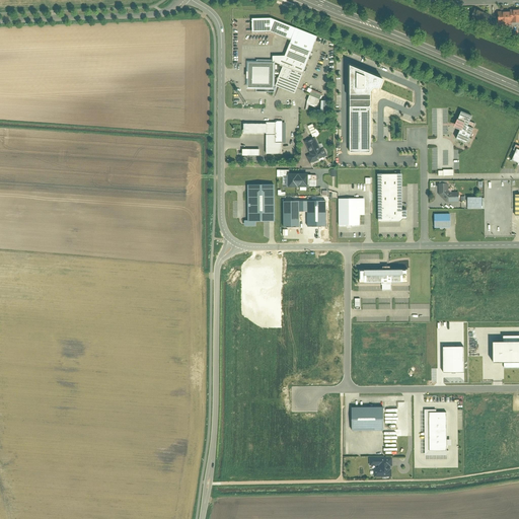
[(510,11),(511,23),(518,22),(518,8),(510,9),(510,11)]
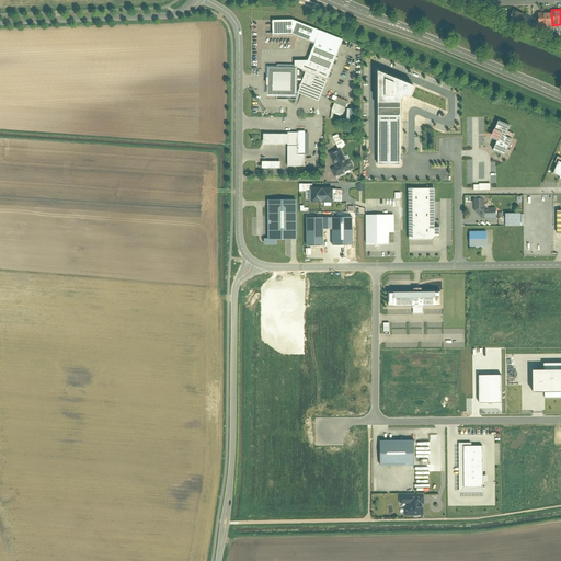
[(528,16),(514,11),(511,20),(524,25),(528,16)]
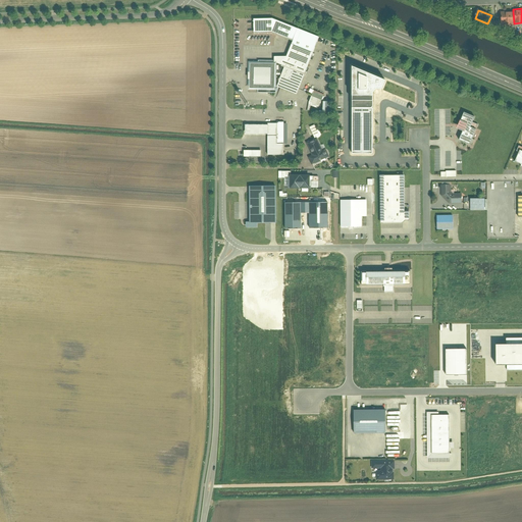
[(513,11),(502,11),(502,23),(514,23),(513,11)]
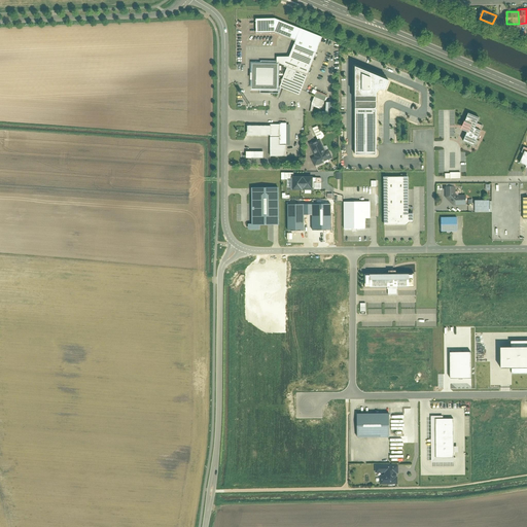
[(256,34),(275,33),(295,41),(294,44),(316,53),(322,37),(275,19),(255,20),(256,34)]
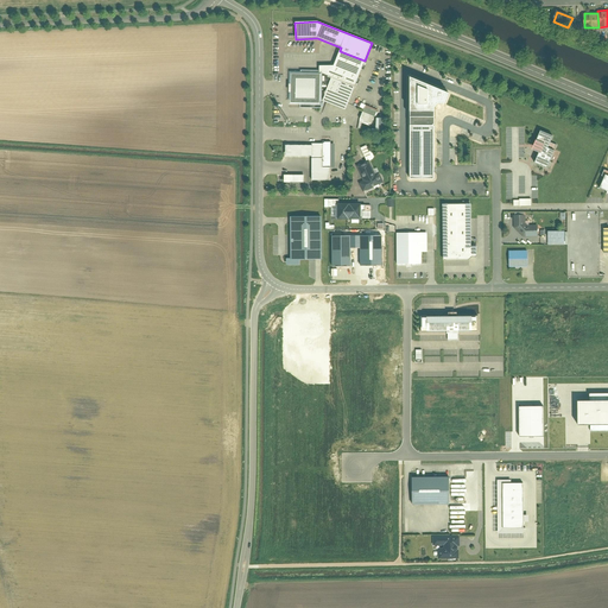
[(320,71),(333,77),(355,87),(365,61),(340,51),(333,65),(320,65),(320,70),(320,71)]
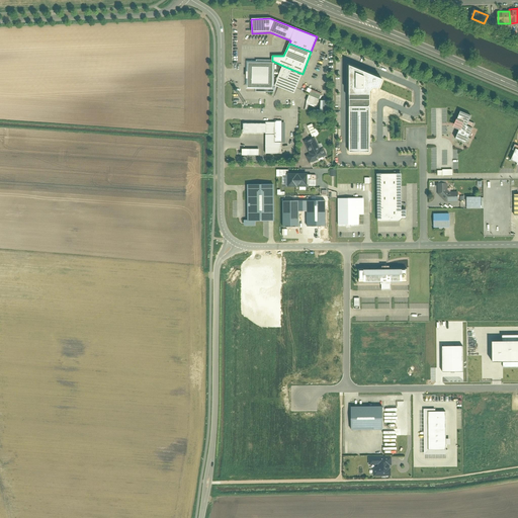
[(272,61),(272,60),(256,59),(256,64),(272,64),(272,88),(256,87),(256,92),(273,92),(275,87),(274,86),(283,66),(272,61)]
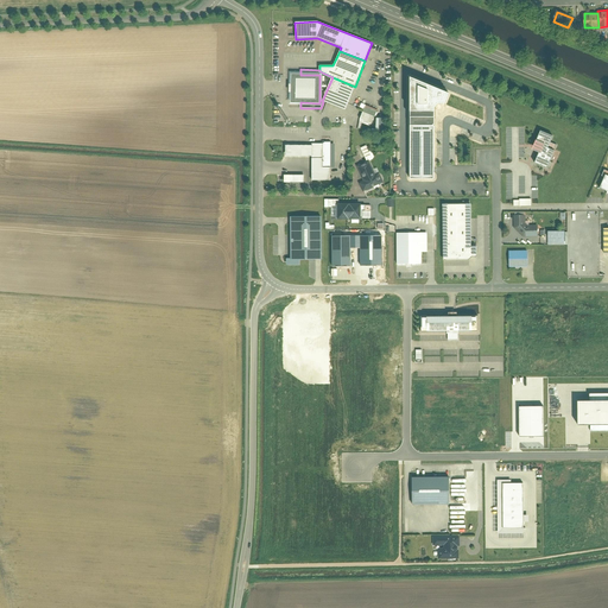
[(301,75),(291,75),(291,102),(301,102),(320,103),(320,75),(301,75)]
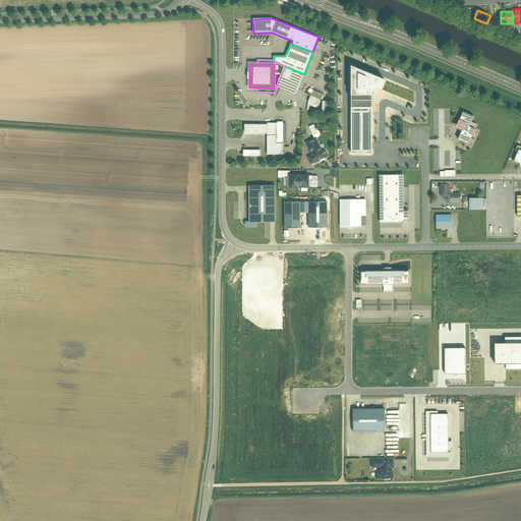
[(304,74),(285,66),(276,87),(277,88),(296,95),(304,74)]
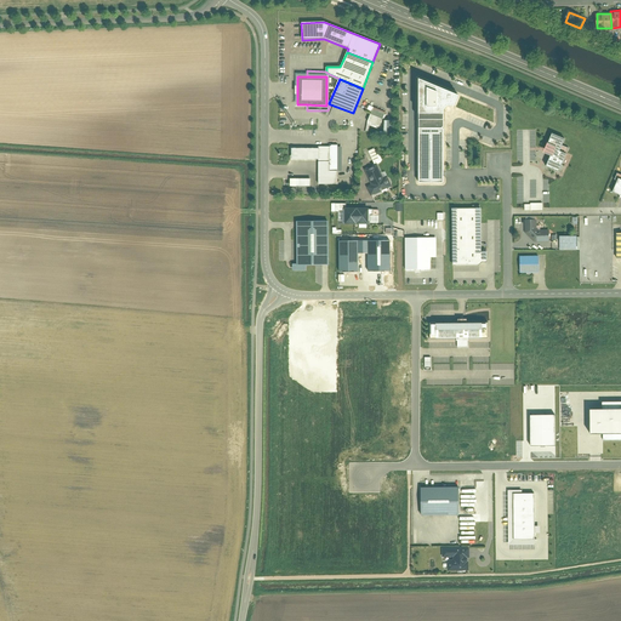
[(461,97),(419,79),(420,172),(420,183),(444,183),(444,169),(444,114),(444,110),(448,107),(453,104),(457,106),(461,97)]
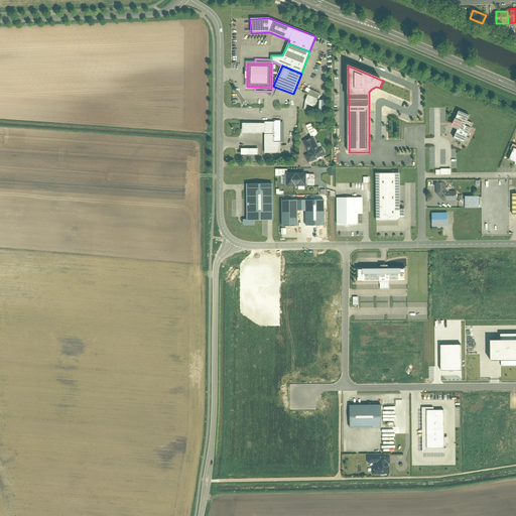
[(315,95),(304,91),(301,98),(312,102),(315,95)]
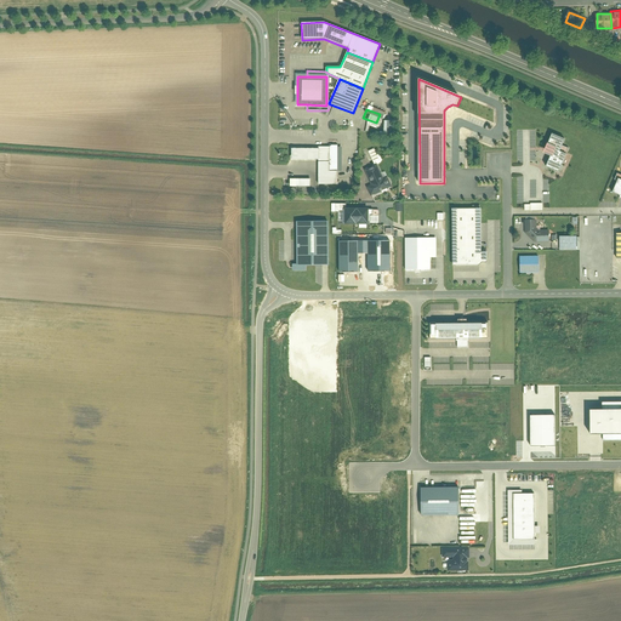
[(389,125),(393,125),(393,120),(381,120),(381,135),(389,135),(389,125)]
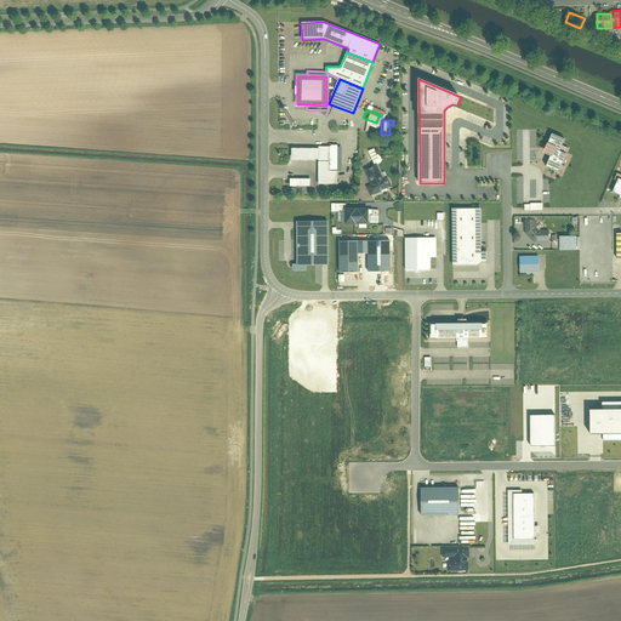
[(564,141),(551,135),(543,153),(551,155),(546,167),(559,174),(567,154),(559,151),(564,141)]
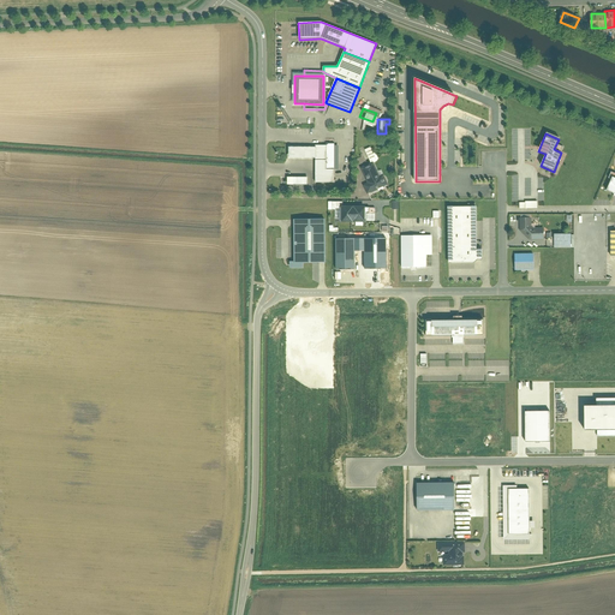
[(315,159),(315,147),(303,147),(291,147),(291,160),(303,159),(315,159)]
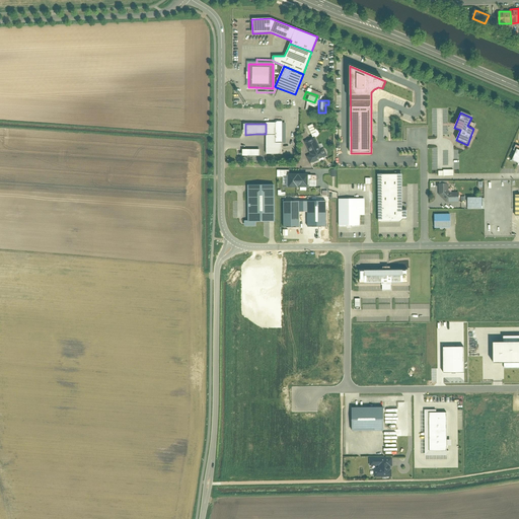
[(266,151),(266,155),(282,155),(282,151),(282,144),(281,144),(276,144),(276,131),(276,124),(266,124),(266,134),(266,151)]
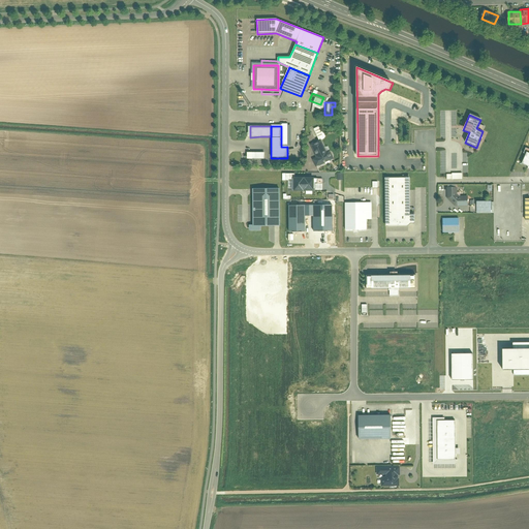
[(330,162),(329,160),(330,160),(331,159),(328,152),(327,153),(320,141),(311,145),(317,158),(313,160),(316,166),(320,164),(325,162),(325,164),(330,162)]
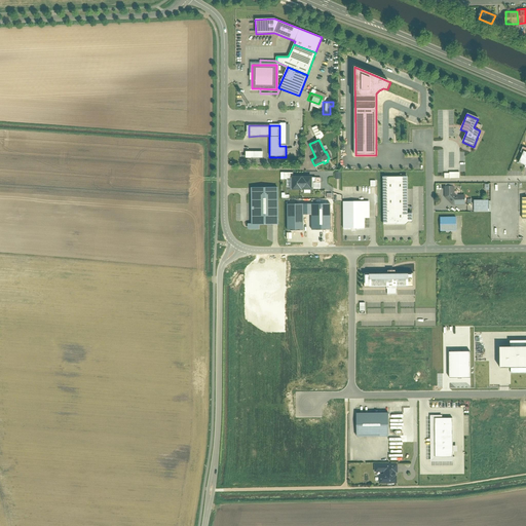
[(302,177),(293,177),(292,189),(302,189),(302,177)]
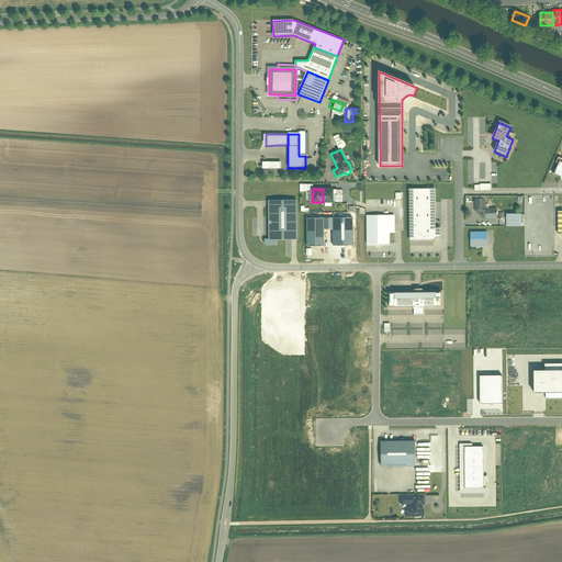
[(334,189),(323,189),(323,202),(334,202),(334,189)]
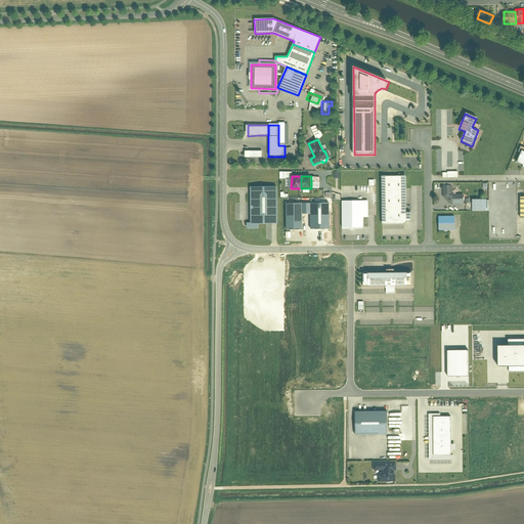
[(405,176),(382,176),(383,223),(404,223),(406,221),(410,221),(410,213),(405,213),(405,176)]
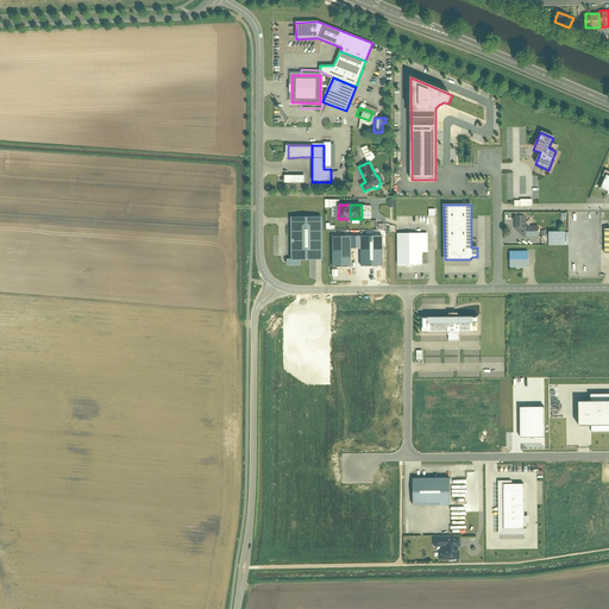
[(322,217),(290,218),(292,259),(322,259),(322,217)]
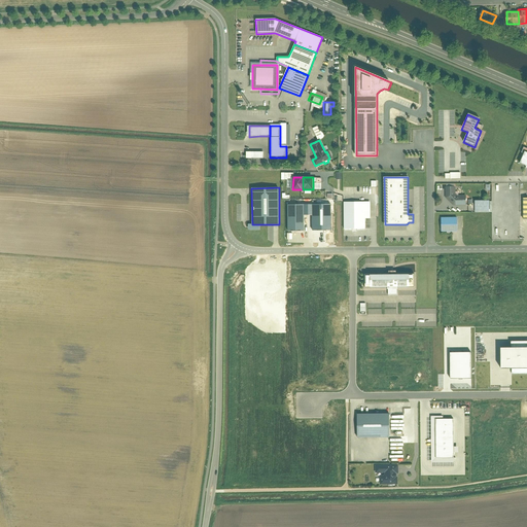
[(447,187),(447,198),(454,205),(465,205),(465,197),(457,197),(454,194),(454,187),(447,187)]
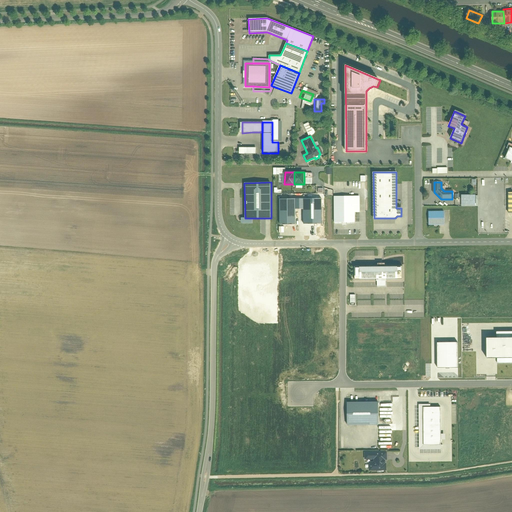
[(358,196),(335,196),(335,223),(354,223),(354,212),(358,212),(358,196)]
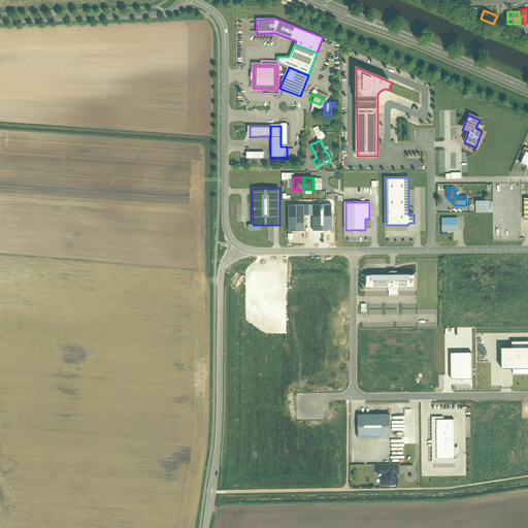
[(489,202),(476,202),(476,212),(489,212),(489,202)]
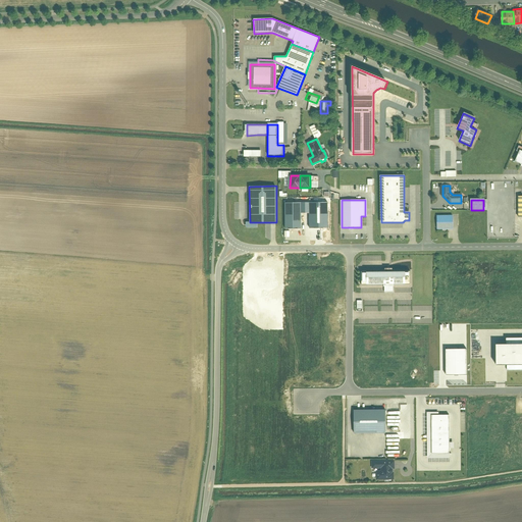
[(309,202),(301,203),(301,213),(310,213),(309,202)]
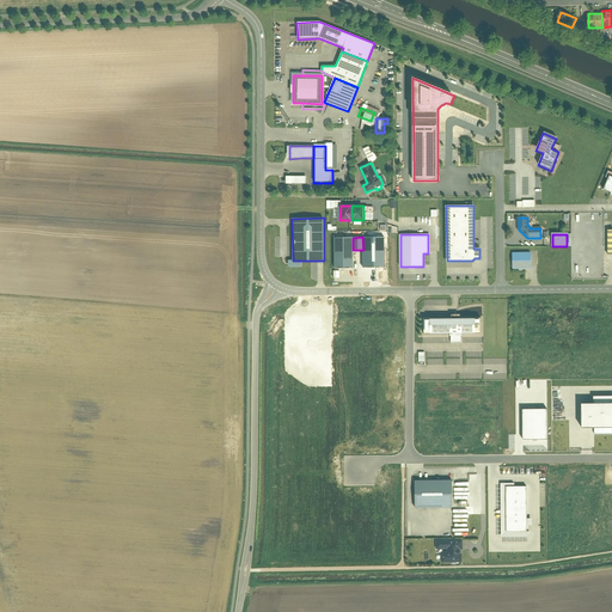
[(384,237),(362,237),(363,250),(363,268),(385,268),(384,237)]
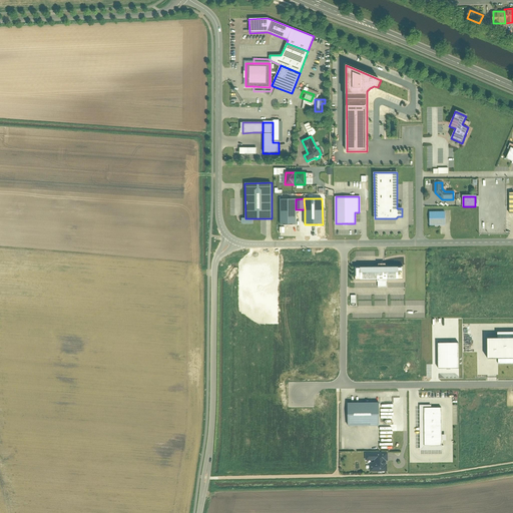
[(296,199),(281,199),(281,224),(296,224),(296,209),(296,199)]
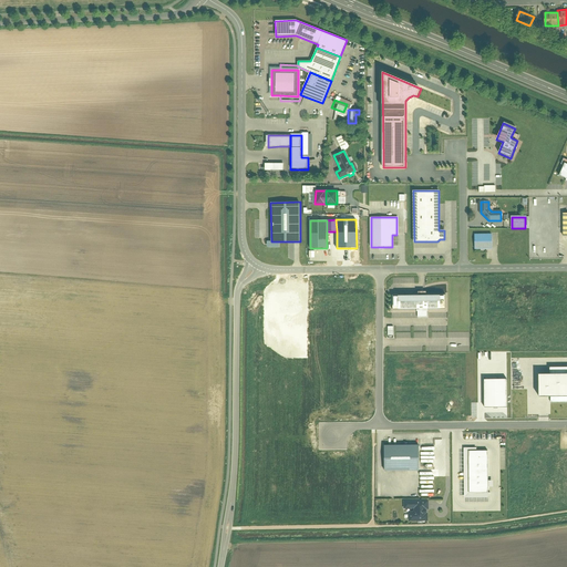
[(492,234),(475,234),(475,248),(492,248),(492,234)]
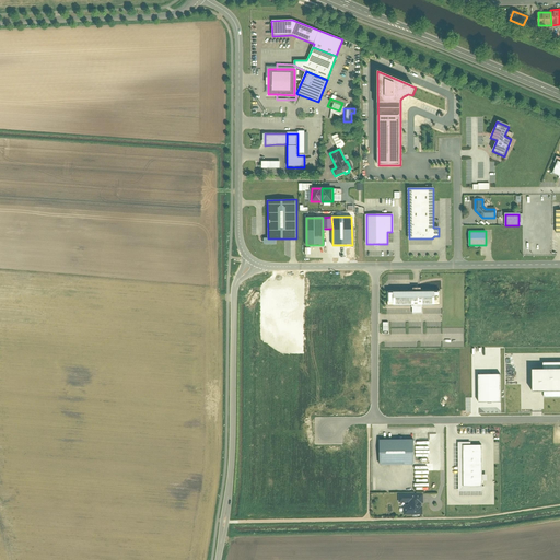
[(411,292),(387,292),(387,306),(438,306),(438,291),(421,291),(421,289),(411,289),(411,292)]
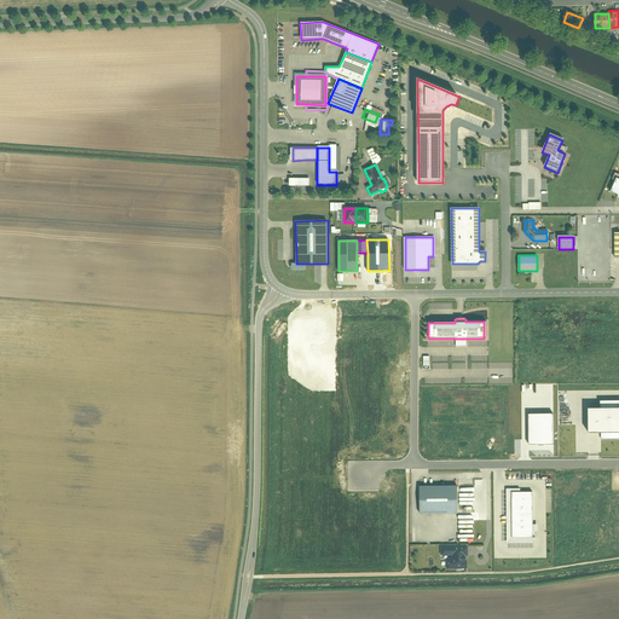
[(618,400),(596,401),(597,409),(582,409),(582,432),(600,432),(600,439),(618,438),(618,400)]
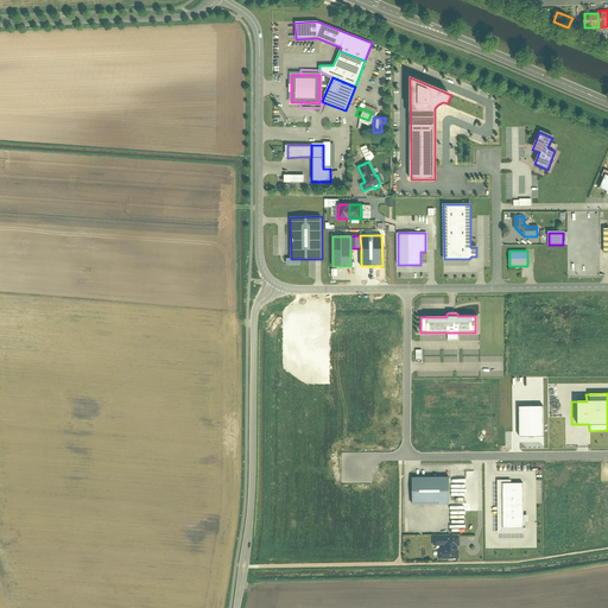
[(519,406),(519,436),(544,436),(544,406),(519,406)]
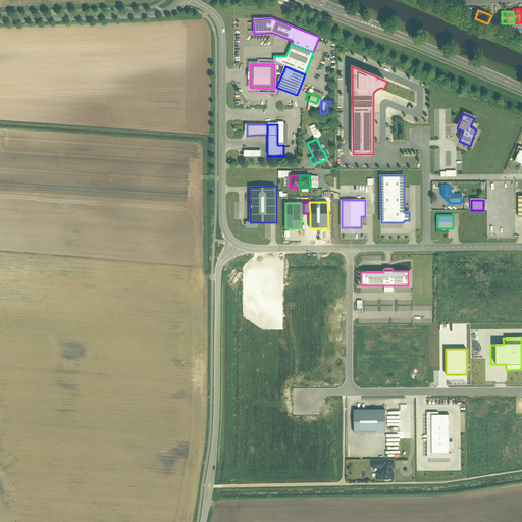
[(385,433),(385,410),(353,410),(353,422),(355,422),(356,433),(385,433)]
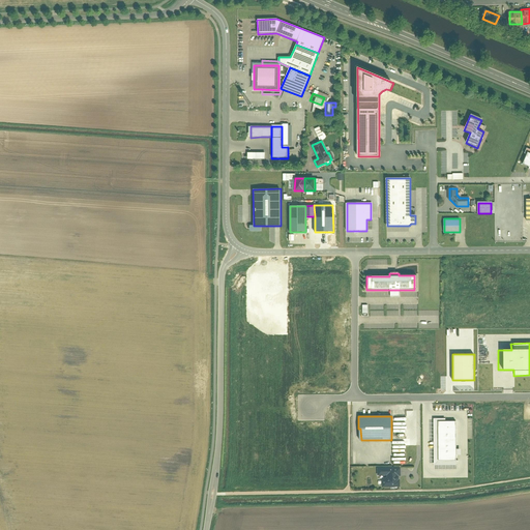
[(445,421),(445,418),(433,418),(434,466),(457,465),(455,421),(445,421)]
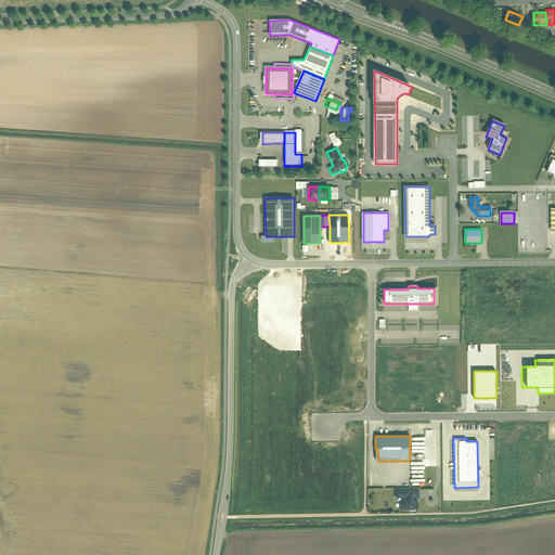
[(420,490),(395,490),(395,499),(404,498),(404,501),(399,501),(400,511),(418,511),(418,502),(417,502),(417,499),(420,499),(420,490)]
